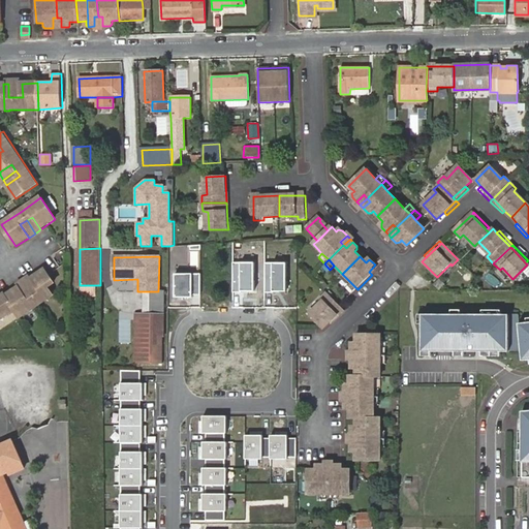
[(291,265),(269,263),(268,293),(290,294),(291,265)]
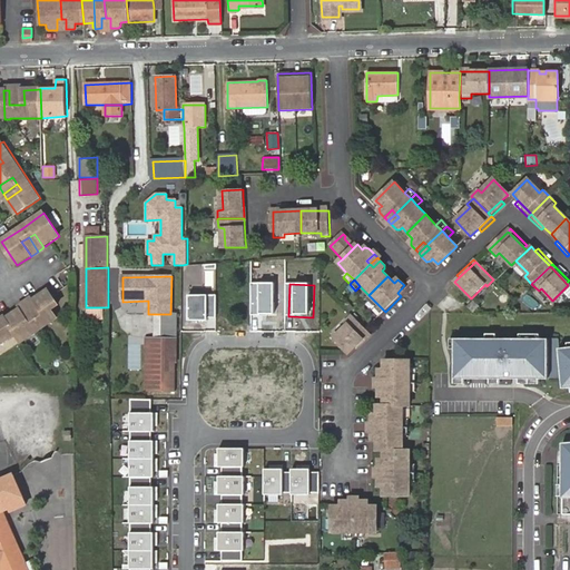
[(279,285),(255,285),(255,316),(279,316),(279,285)]
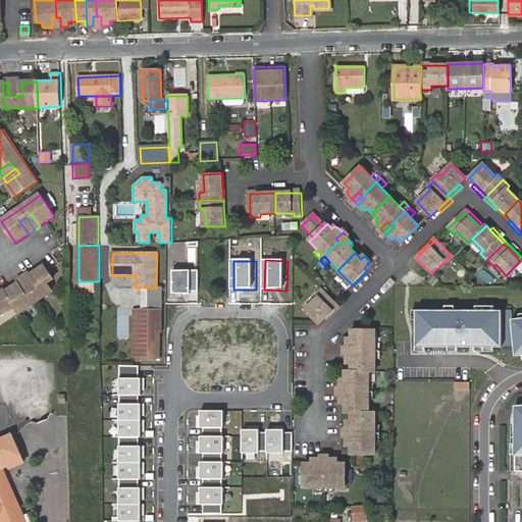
[(0,293),(0,315),(16,306),(21,313),(40,301),(55,291),(50,283),(56,279),(50,271),(46,265),(33,274),(41,286),(34,291),(28,295),(19,283),(7,292),(6,290),(0,293)]
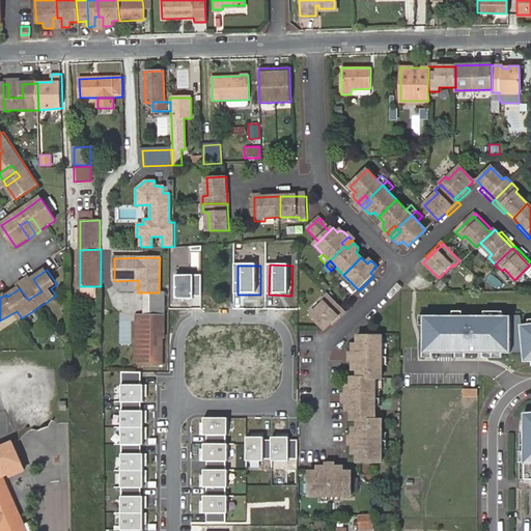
[(203,274),(175,273),(174,298),(194,299),(194,294),(203,294),(203,274)]
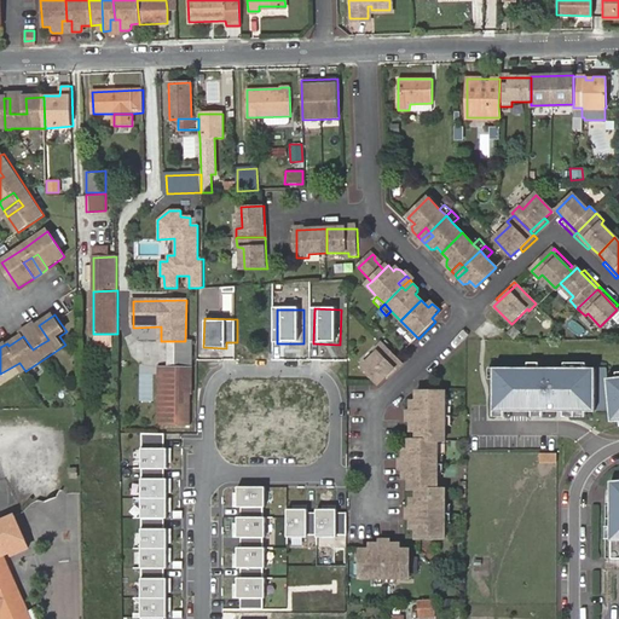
[(32,330),(40,345),(48,340),(39,325),(32,330)]
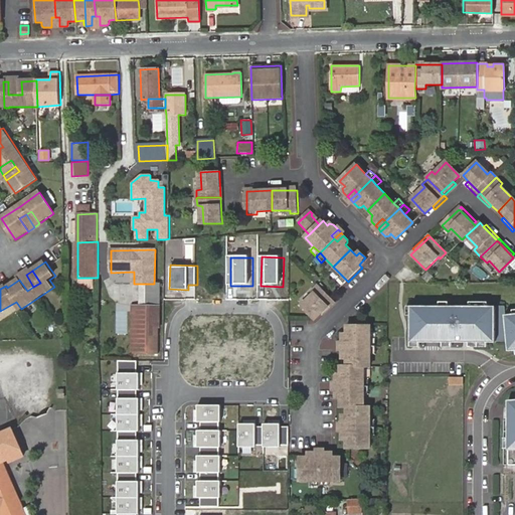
[(434,278),(427,272),(421,278),(427,284),(434,278)]
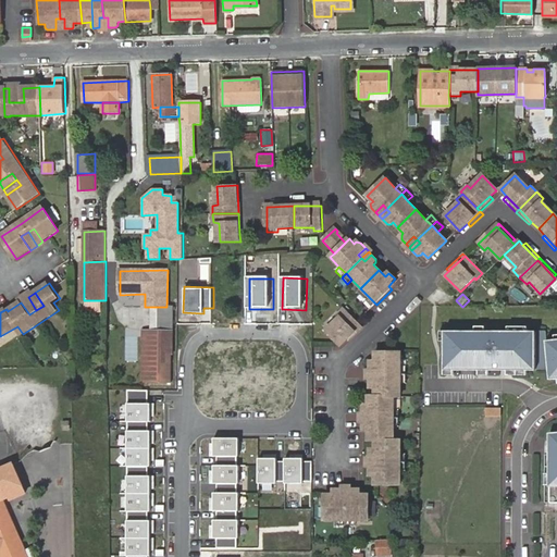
[(28,297),(21,302),(29,314),(36,310),(28,297)]
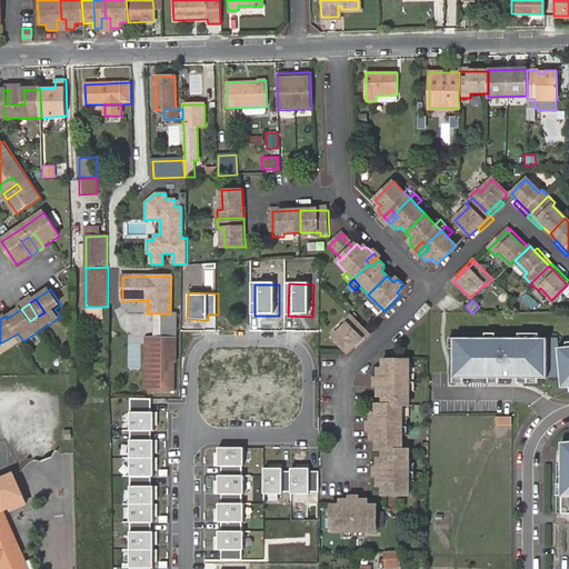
[(380,316),(385,311),(378,305),(375,310),(380,316)]
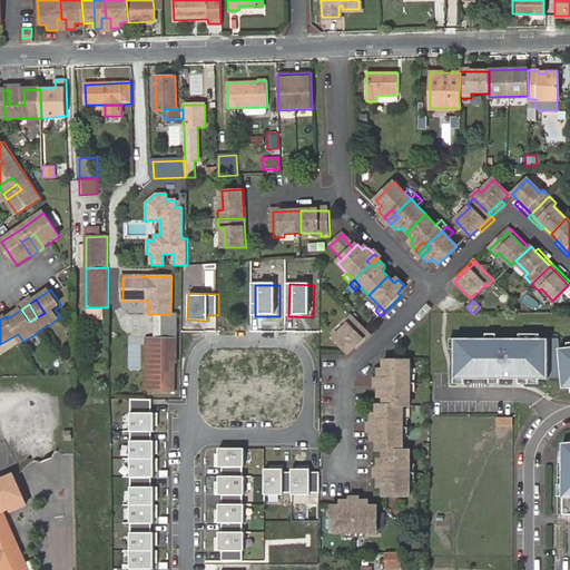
[(85,308),(85,320),(101,320),(101,308),(85,308)]
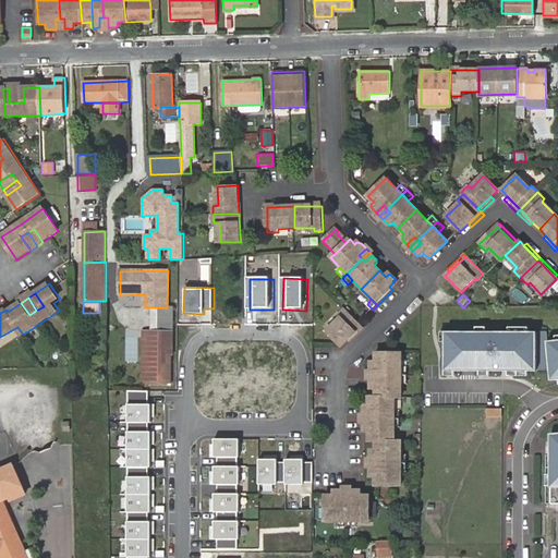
[(159,307),(159,331),(172,331),(173,307),(167,307),(159,307)]
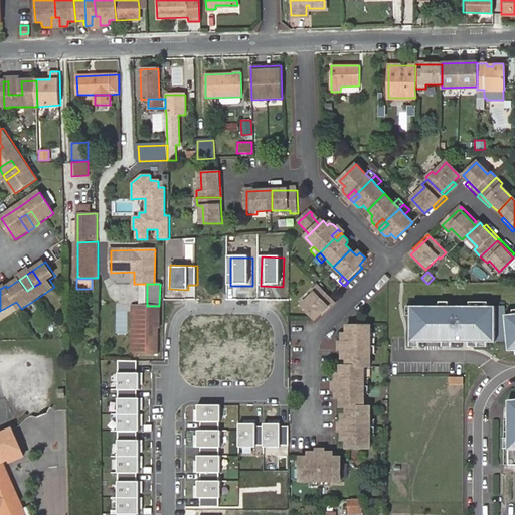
[(302,307),(314,319),(315,321),(333,303),(330,299),(318,286),(312,292),(315,295),(302,307)]
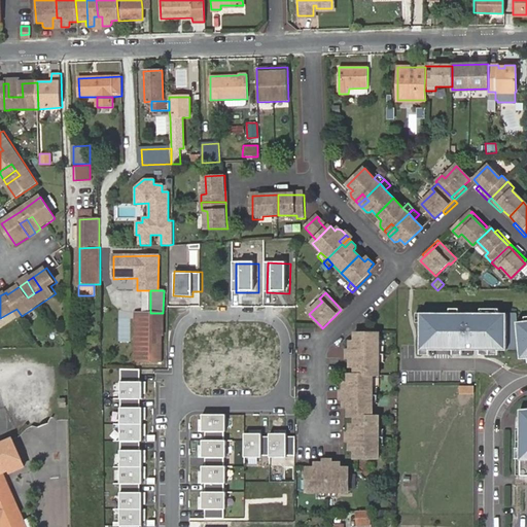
[(163,313),(150,313),(135,313),(135,361),(161,361),(161,335),(163,335),(163,313)]
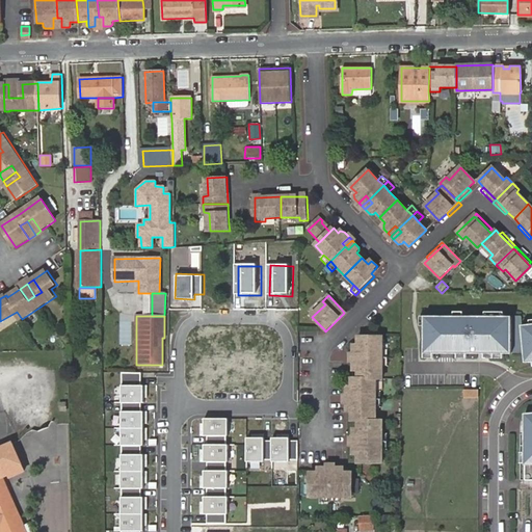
[(425,316),(425,353),(512,353),(512,316),(425,316)]
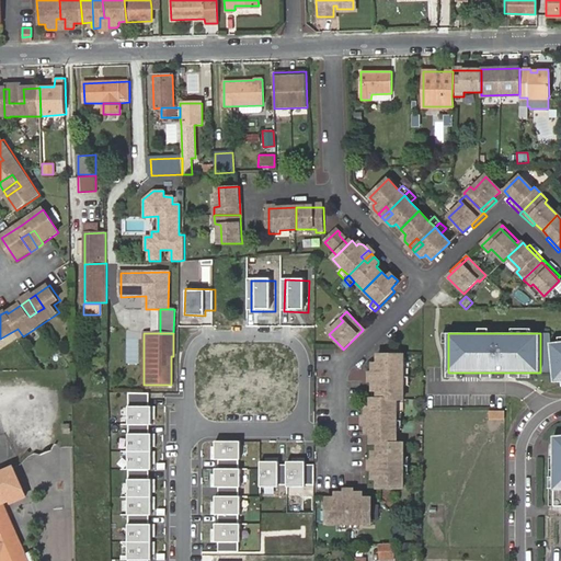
[(560,342),(550,343),(554,382),(560,381),(560,342)]
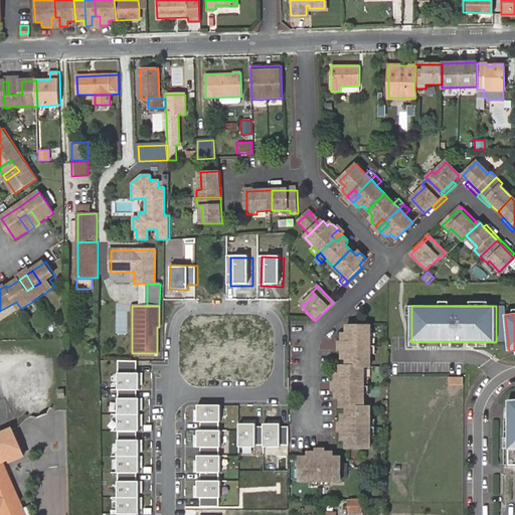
[(370,328),(347,328),(346,336),(343,336),(342,337),(342,344),(351,345),(350,349),(370,349),(370,340),(370,328)]
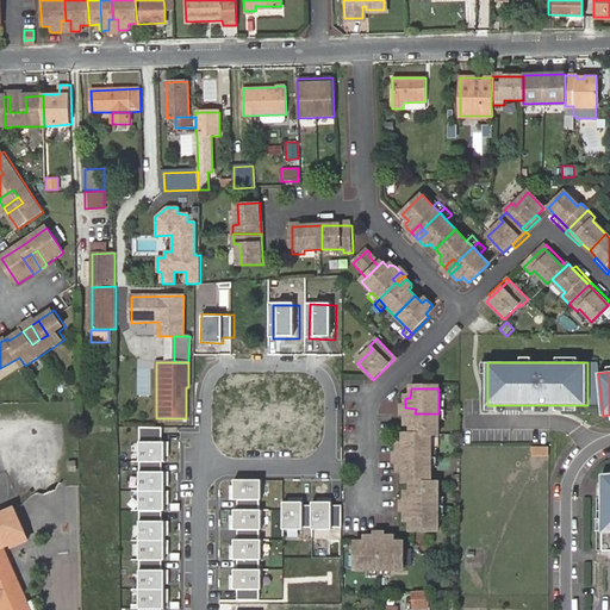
[(101,411),(114,411),(114,402),(101,402),(101,411)]
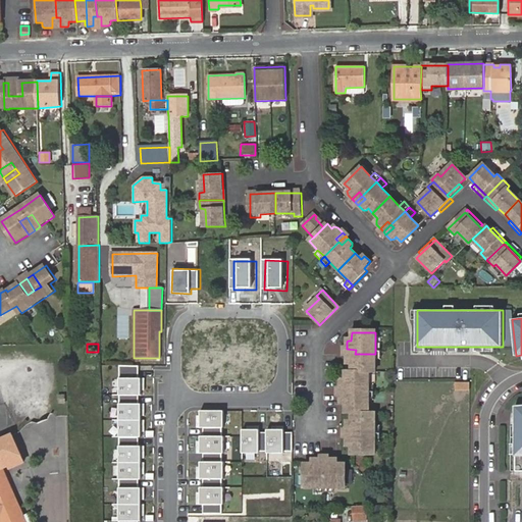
[(375,362),(375,354),(355,354),(355,357),(347,357),(347,365),(349,366),(351,367),(352,373),(369,373),(375,373),(375,362)]
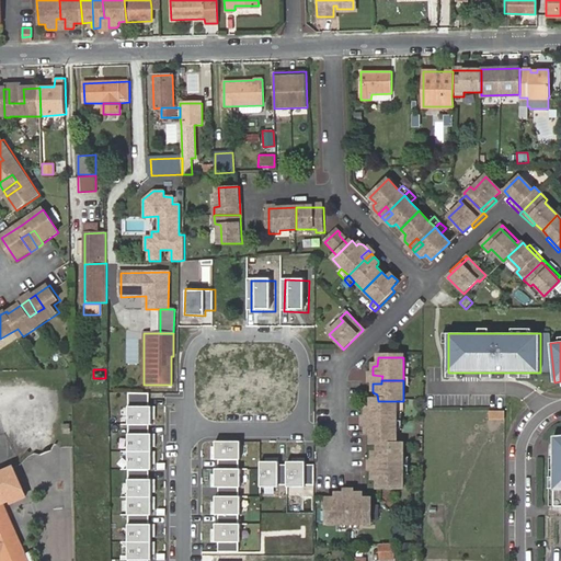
[(129,434),(127,434),(127,467),(129,467),(129,479),(127,479),(127,514),(128,514),(128,524),(126,559),(128,559),(128,560),(148,560),(148,559),(150,560),(151,525),(149,525),(149,514),(152,514),(152,479),(149,479),(149,467),(151,467),(151,433),(149,433),(149,423),(151,423),(151,408),(149,408),(149,392),(129,392),(129,407),(127,407),(127,422),(129,423),(129,434)]
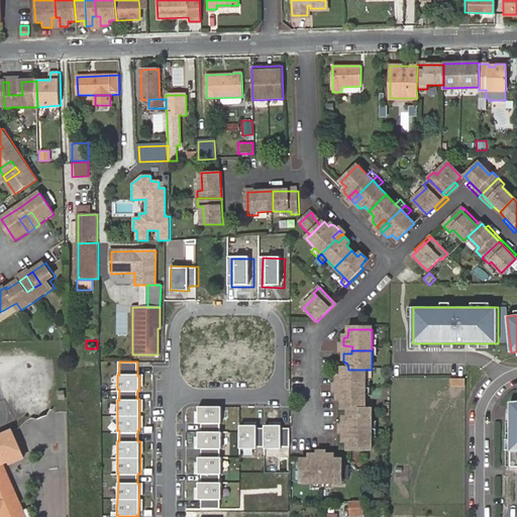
[(366,383),(366,370),(348,370),(341,370),(341,377),(338,378),(336,380),(336,388),(346,388),(346,391),(366,391),(366,383)]
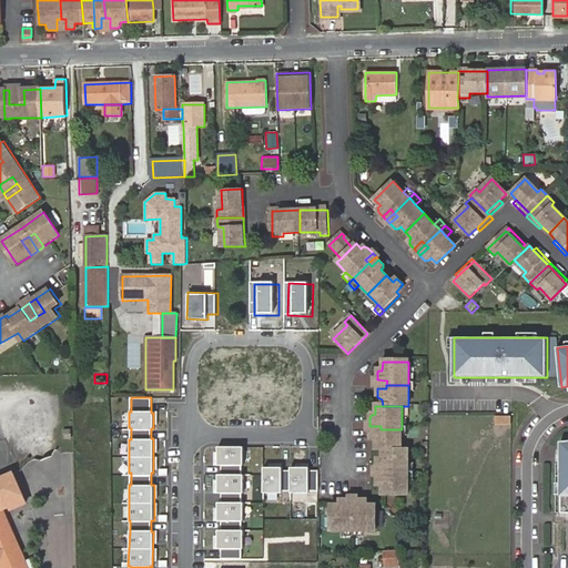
[(402,438),(402,429),(381,429),(381,434),(369,434),(369,442),(372,444),(376,444),(376,453),(382,452),(402,453),(402,438)]
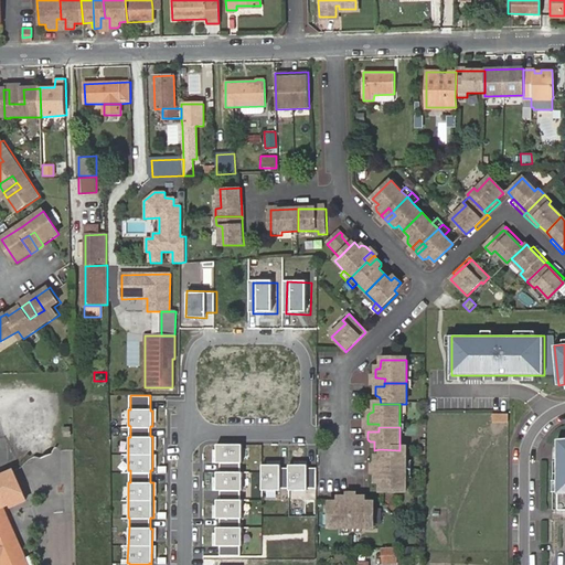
[(241,499),(237,499),(237,489),(242,489),(242,470),(238,470),(238,461),(241,461),(242,445),(217,444),(216,460),(221,460),(221,469),(217,469),(217,488),(221,488),(220,498),(217,498),(216,515),(220,515),(220,525),(215,525),(214,544),(220,544),(220,555),(237,555),(237,544),(241,545),(242,526),(237,526),(237,516),(241,516),(241,499)]
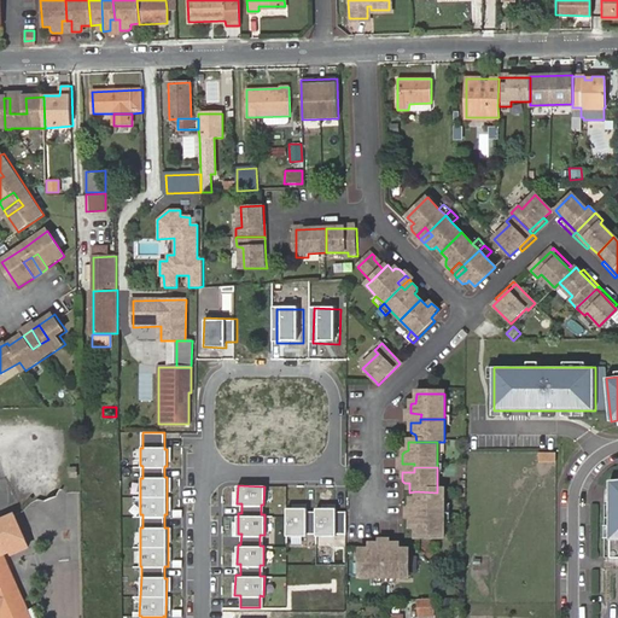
[(443,493),(437,493),(415,491),(415,501),(412,501),(408,505),(408,512),(420,511),(420,516),(443,516),(443,506),(443,493)]
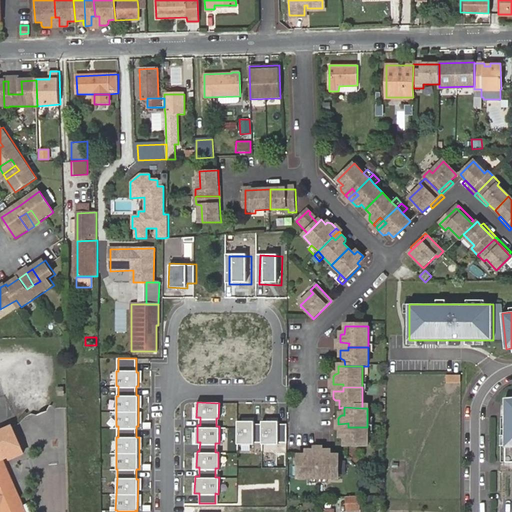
[(254,421),(237,420),(237,445),(253,445),(253,442),(261,442),(261,445),(278,445),(278,442),(285,443),(285,424),(278,424),(278,421),(261,421),(261,424),(254,424),(254,421)]
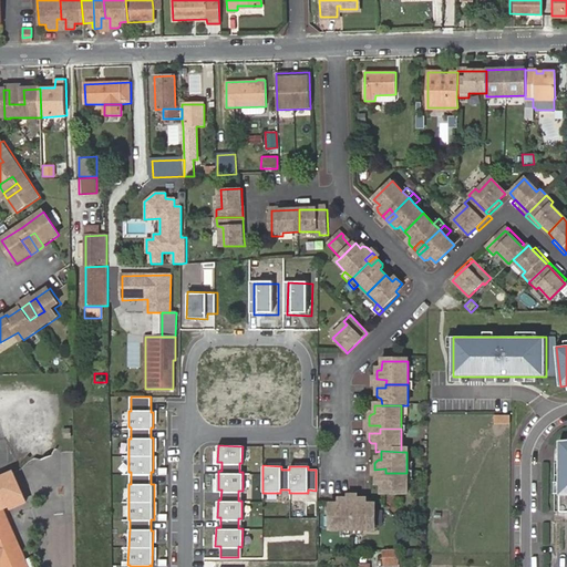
[(0,566),(28,566),(2,509),(8,506),(10,511),(26,504),(11,472),(0,476),(0,566)]
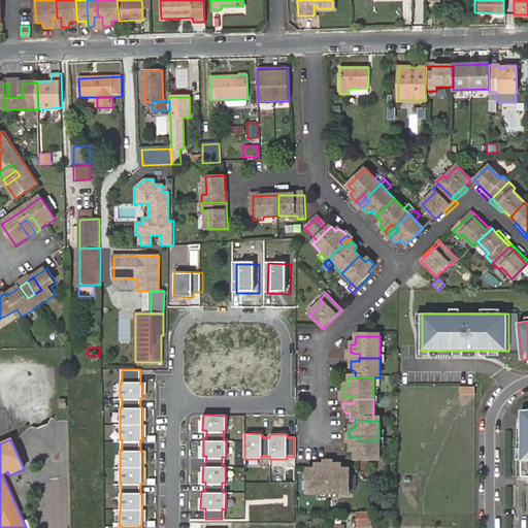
[(378,450),(378,440),(359,440),(359,446),(350,446),(350,453),(351,455),(355,455),(355,462),(378,462),(378,450)]
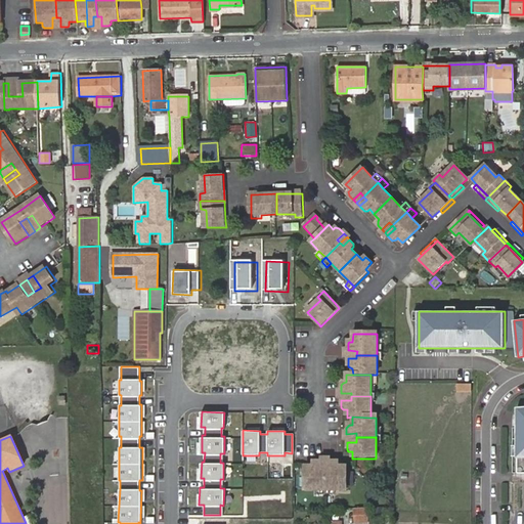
[(312,468),(304,468),(304,491),(318,491),(324,491),(325,472),(321,472),(322,463),(314,463),(312,464),(312,468)]
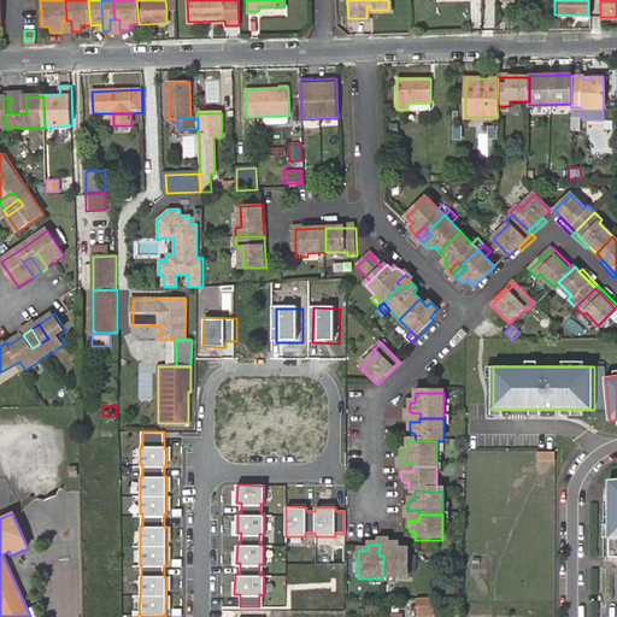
[(409,580),(409,551),(399,551),(399,547),(395,545),(388,545),(388,557),(383,556),(382,579),(393,580),(409,580)]
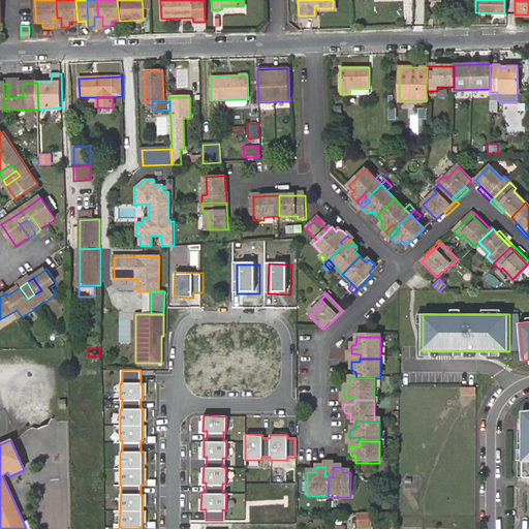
[(372,512),(358,512),(358,526),(372,526),(372,512)]
